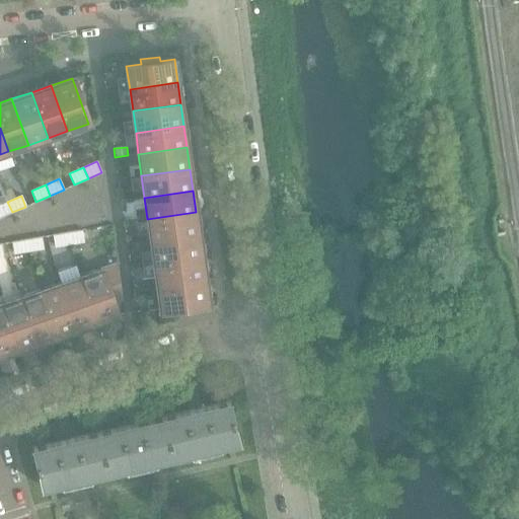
[(0,217),(12,212),(7,202),(0,205),(0,217)]
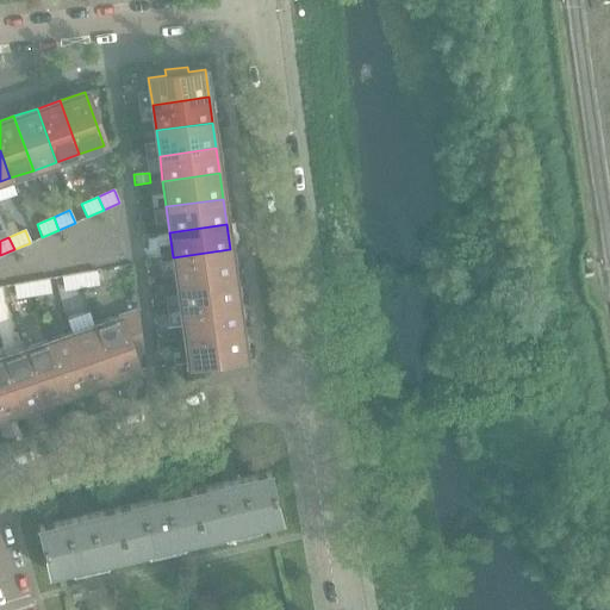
[(234,275),(230,249),(173,257),(176,284),(234,275)]
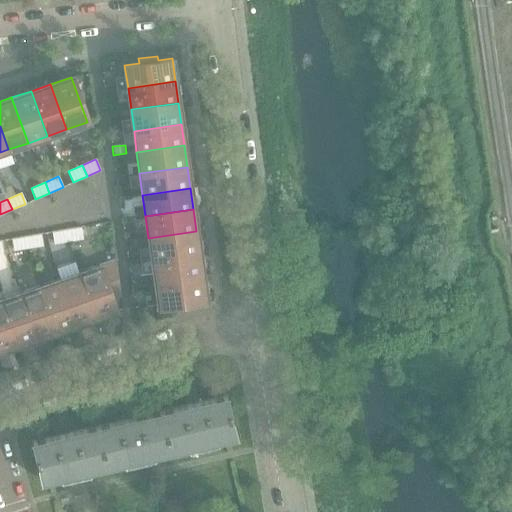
[(83,240),(80,226),(66,229),(68,242),(83,240)]
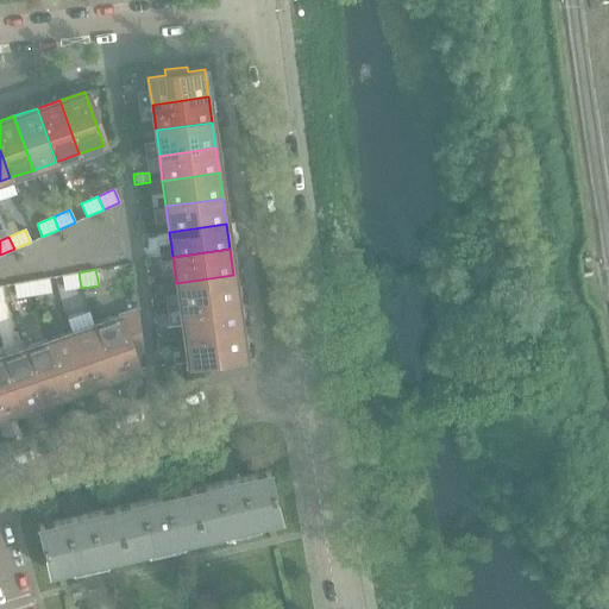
[(81,288),(79,272),(61,275),(63,292),(81,288)]
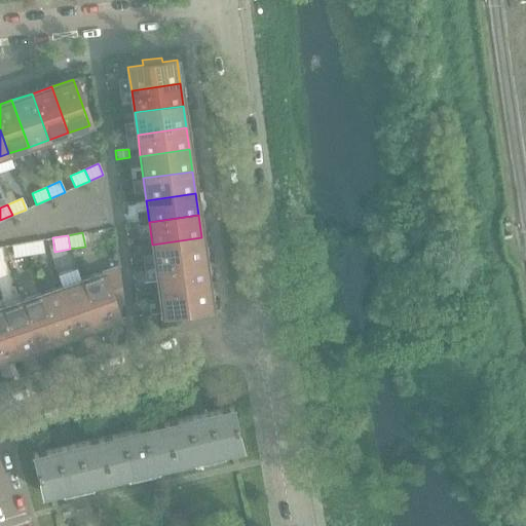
[(204,259),(201,237),(152,245),(155,266),(204,259)]
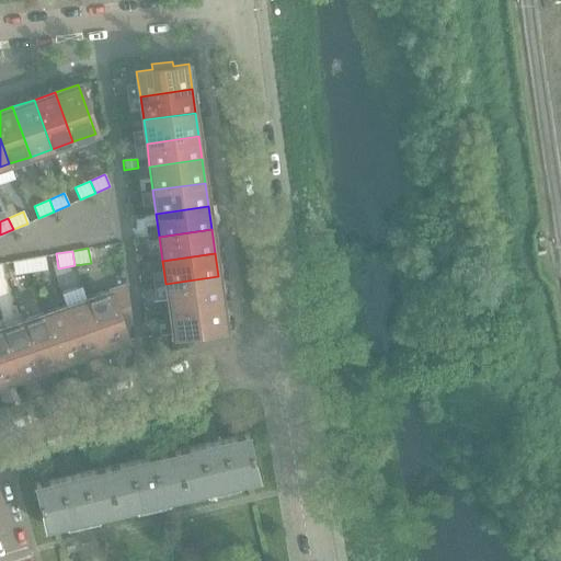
[(46,270),(44,255),(29,259),(31,273),(46,270)]
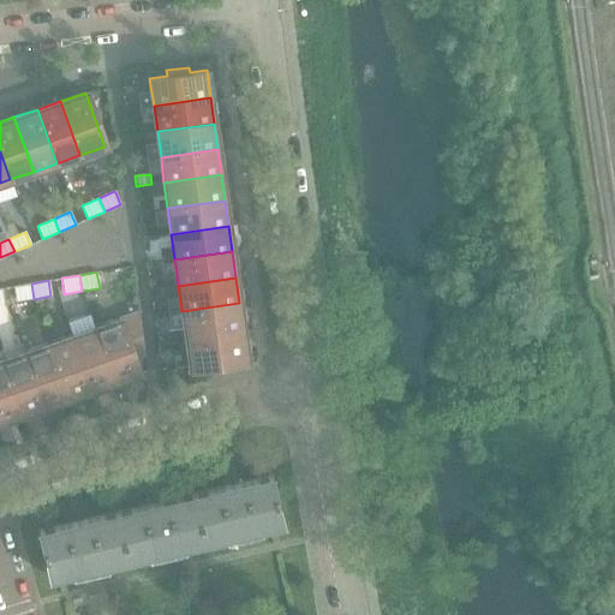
[(34,299),(31,284),(13,286),(16,303),(34,299)]
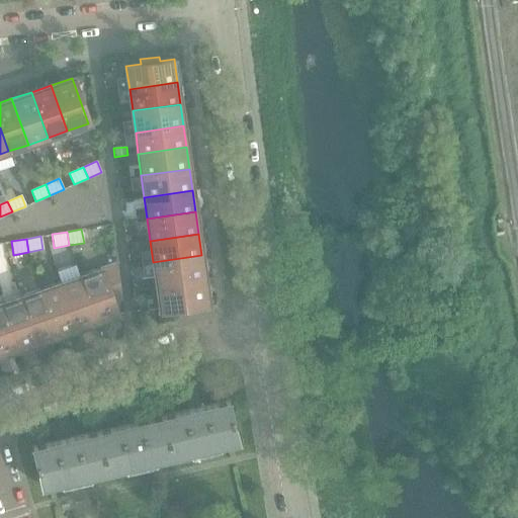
[(204,277),(201,255),(153,262),(156,283),(204,277)]
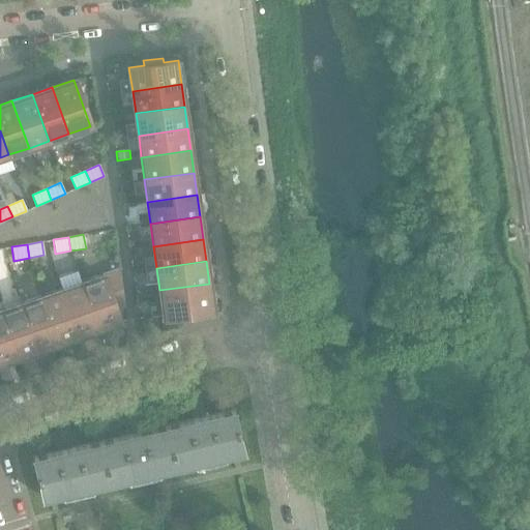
[(101,273),(102,274),(81,283),(97,329),(119,322),(115,311),(124,307),(119,267),(101,273)]
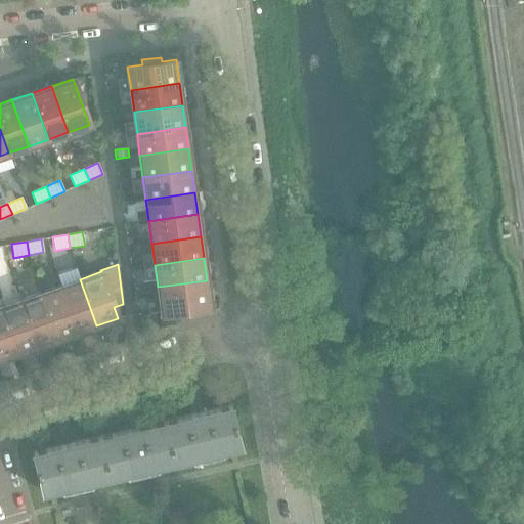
[(96,325),(80,279),(59,287),(76,333),(96,325)]
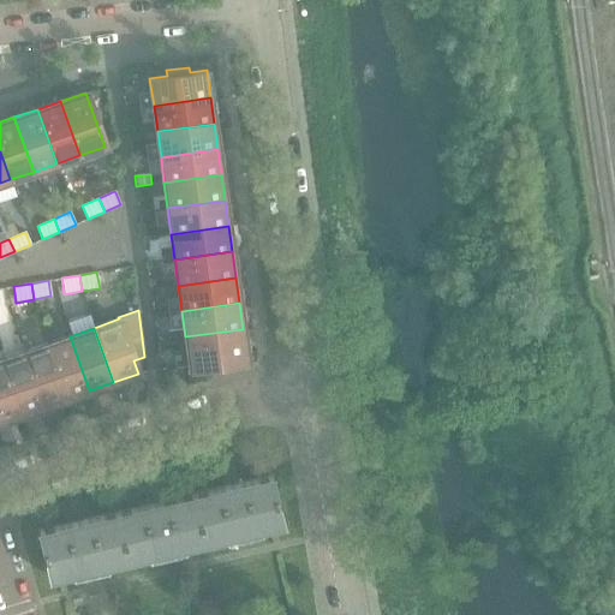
[(246,356),(243,329),(185,336),(189,363),(207,360),(207,366),(230,363),(228,358),(246,356)]
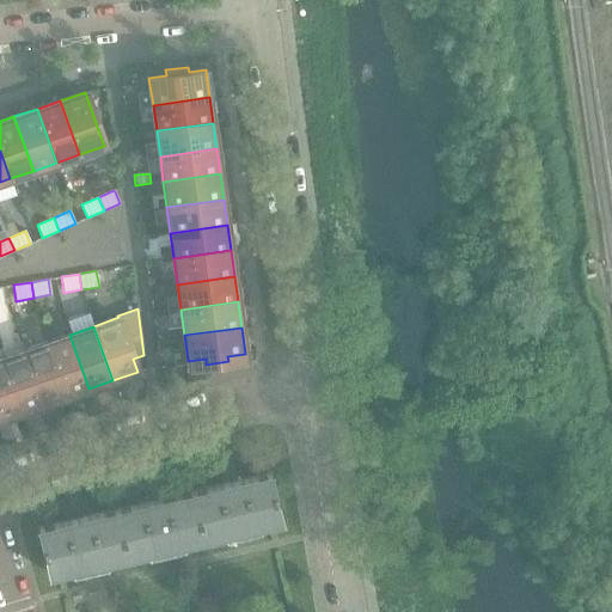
[(89,389),(69,335),(47,342),(66,396),(89,389)]
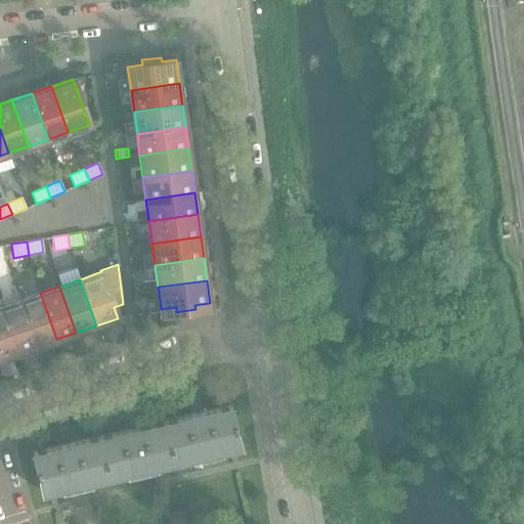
[(56,339),(40,293),(20,300),(37,346),(56,339)]
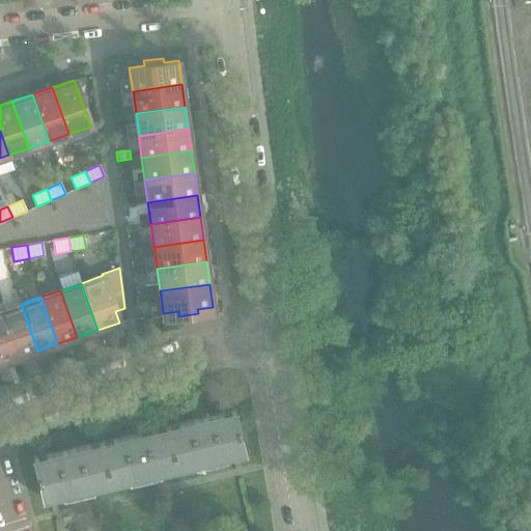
[(37,351),(21,304),(1,311),(17,358),(37,351)]
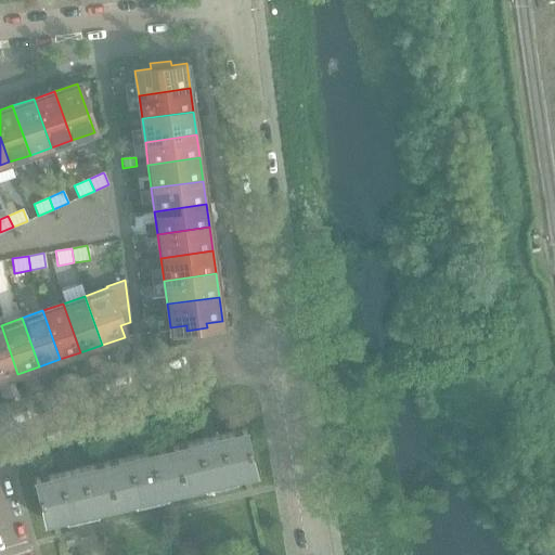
[(0,379),(17,374),(1,325),(0,324),(0,379)]
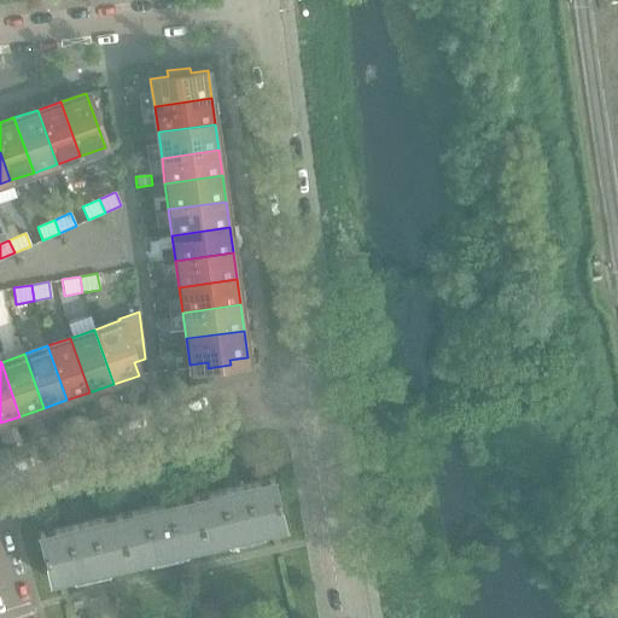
[(284,525),(273,478),(194,497),(205,543),(284,525)]
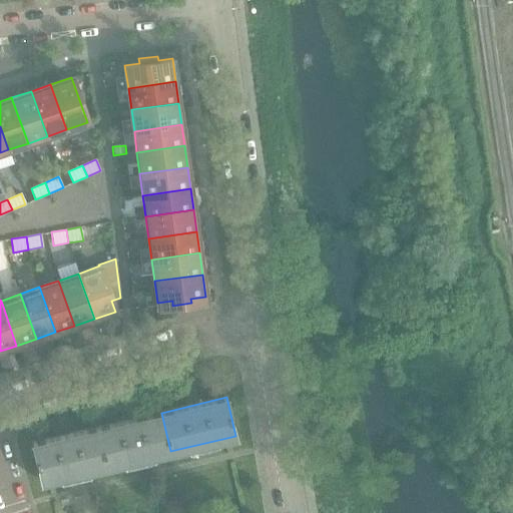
[(170,451),(161,413),(97,428),(106,466),(170,451)]
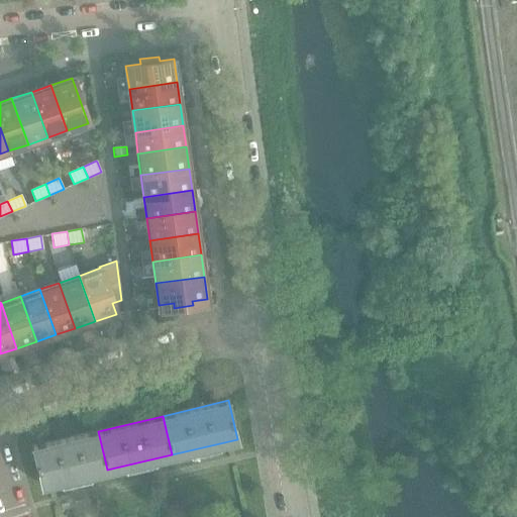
[(107,470),(98,431),(32,446),(41,486),(107,470)]
